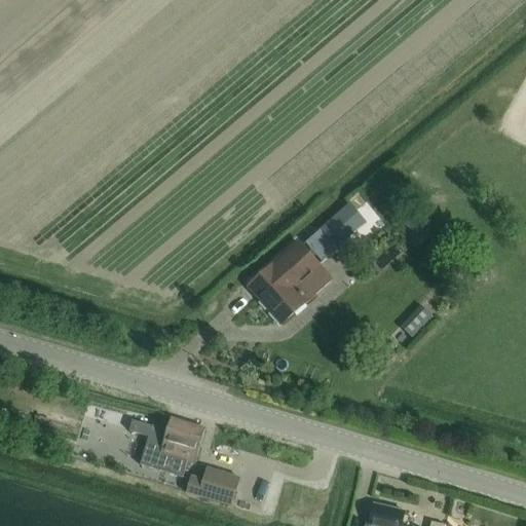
[(321,230),(304,245),(320,262),(336,248),(331,241),(359,217),(348,205),(321,230)]
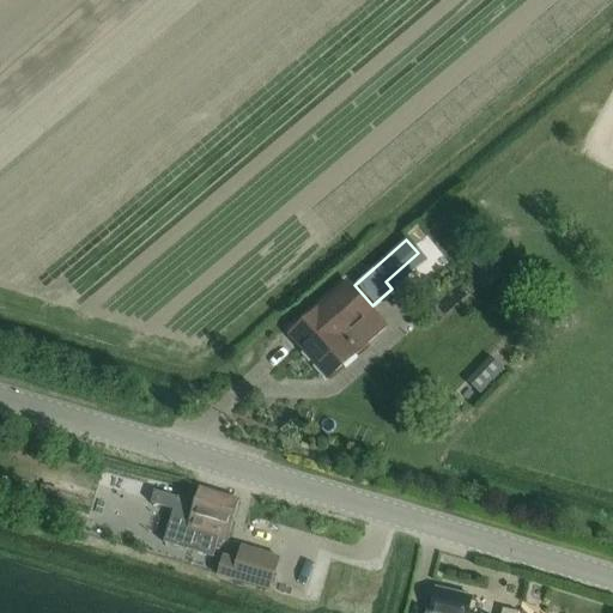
[(345,339),(374,315),(349,285),(308,319),(290,334),(328,377),(357,352),(345,339)]
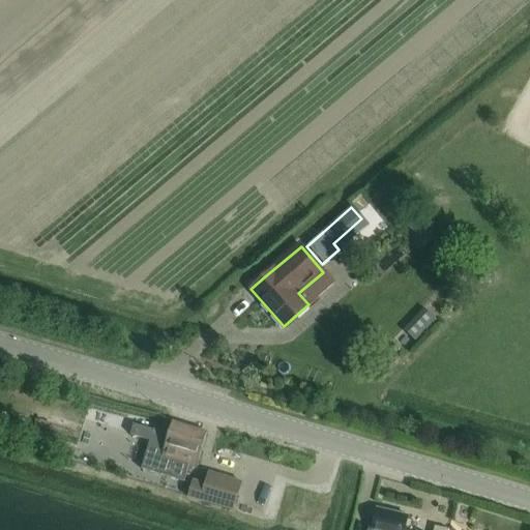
[(424,310),(417,317),(428,327),(435,320),(424,310)]
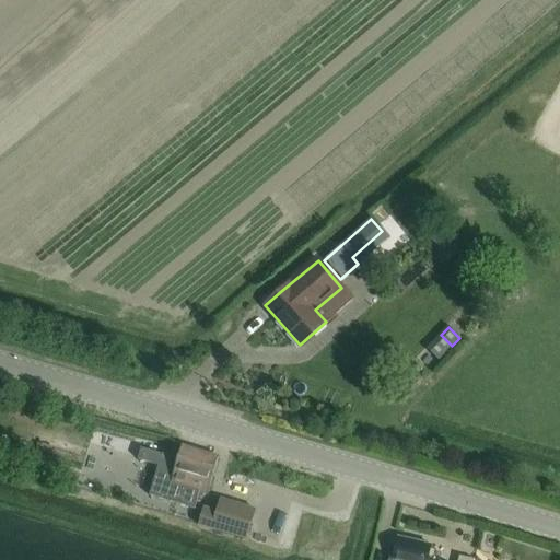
[(199,491),(206,493),(217,457),(181,446),(177,458),(140,447),(137,458),(158,465),(149,494),(194,509),(199,491)]
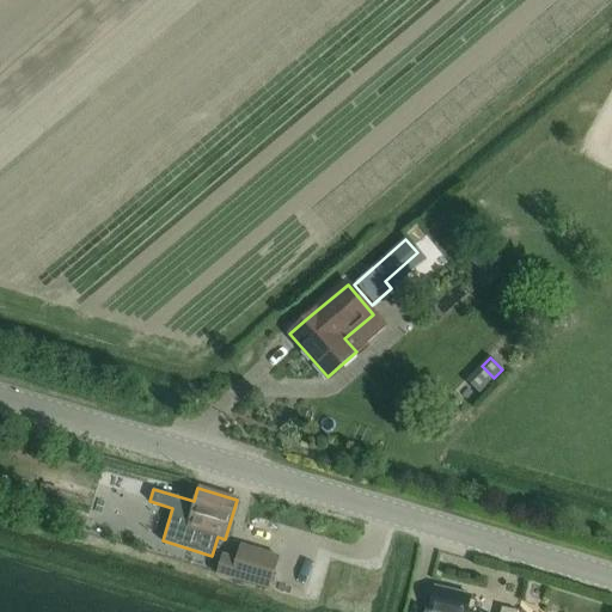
[(269,591),(280,556),(239,544),(236,558),(222,554),(218,575),(269,591)]
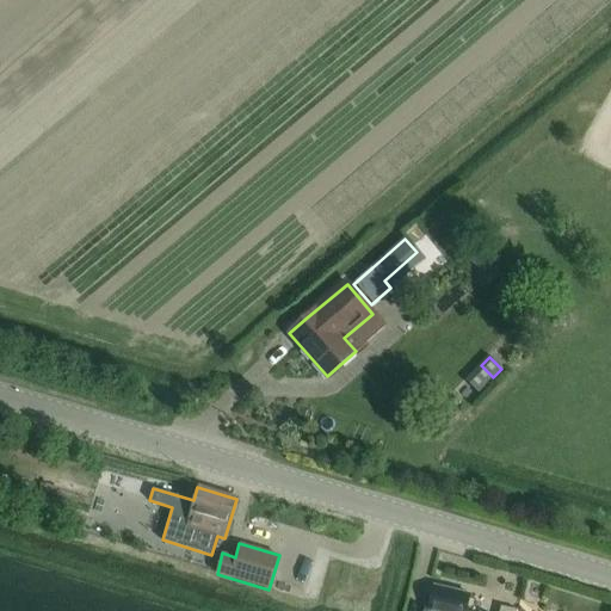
[(464,610),(469,594),(434,586),(429,609),(425,608),(423,610),(464,610)]
